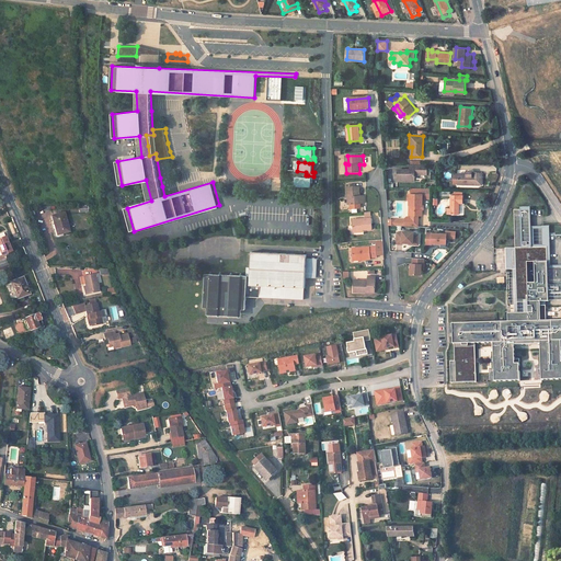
[(430,163),(413,163),(413,168),(401,168),(401,179),(418,180),(418,172),(430,172),(430,163)]
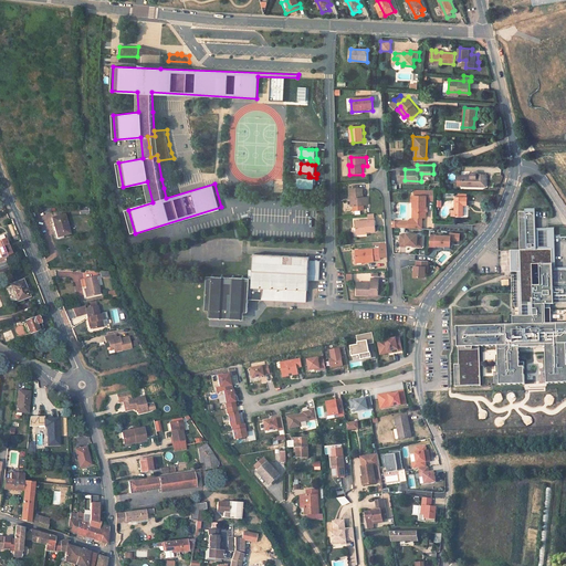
[(471,174),(462,174),(462,184),(486,185),(486,173),(478,173),(478,170),(471,170),(471,174)]
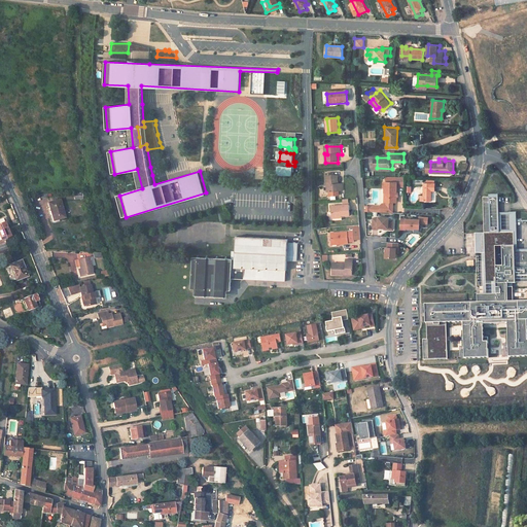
[(289,167),(285,167),(279,167),(278,175),(292,176),(292,168),(289,167)]
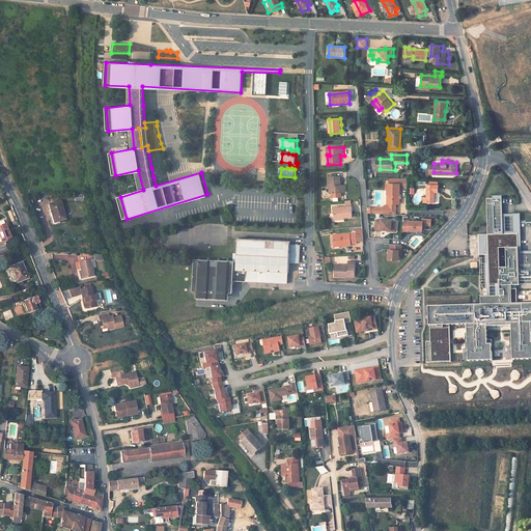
[(339,176),(328,177),(329,186),(332,186),(332,193),(346,192),(345,184),(341,184),(339,176)]
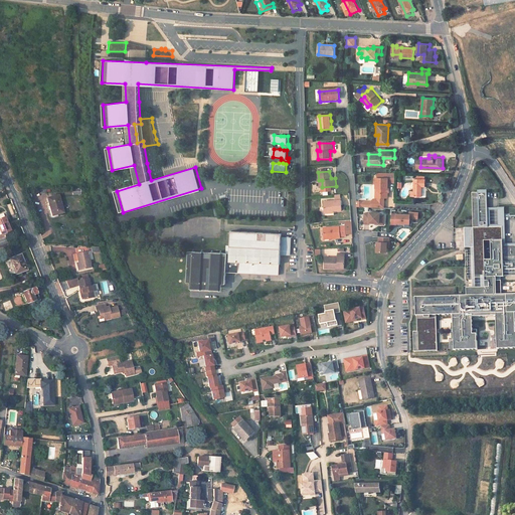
[(379,186),(378,196),(379,196),(379,198),(379,200),(387,200),(387,196),(388,196),(389,180),(396,180),(396,173),(389,173),(389,177),(377,176),(377,186),(379,186)]
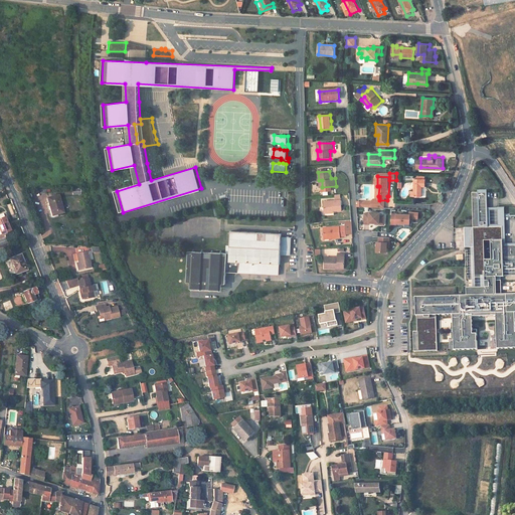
[(425,185),(425,177),(425,173),(418,173),(418,177),(414,177),(414,194),(422,194),(422,185),(425,185)]
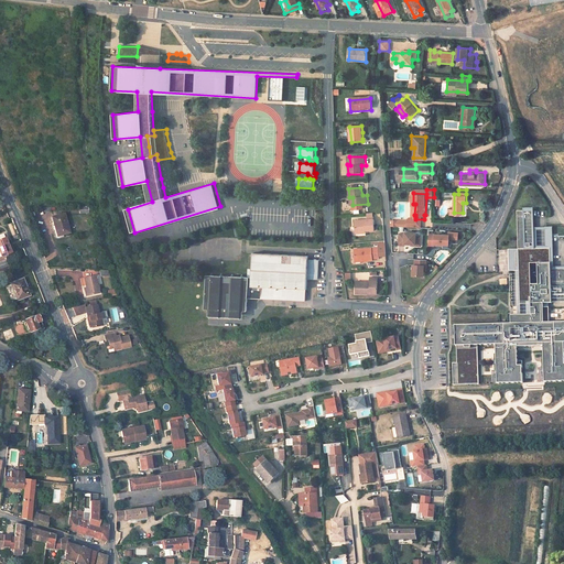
[(533,248),(532,212),(518,212),(518,272),(511,272),(512,323),(453,324),(453,359),(445,359),(446,391),(480,391),(480,368),(488,368),(489,391),(529,391),(529,366),(521,366),(521,350),(541,349),(542,386),(563,384),(563,350),(556,350),(556,343),(563,343),(563,322),(549,323),(549,303),(548,248),(533,248)]
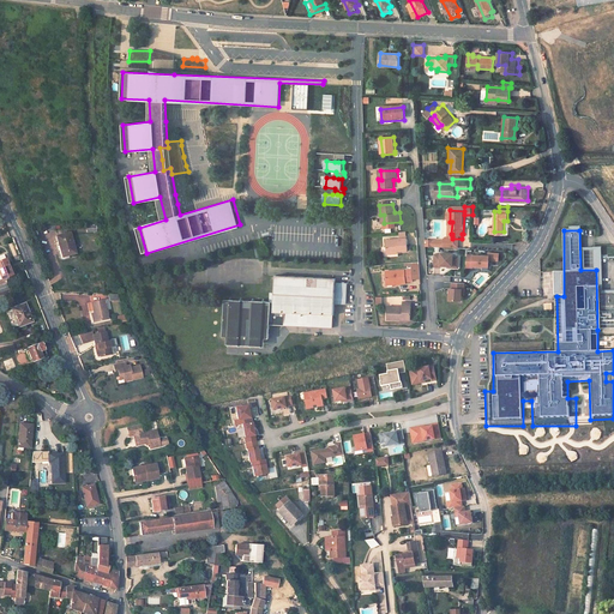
[(70,232),(56,235),(61,256),(76,252),(70,232)]
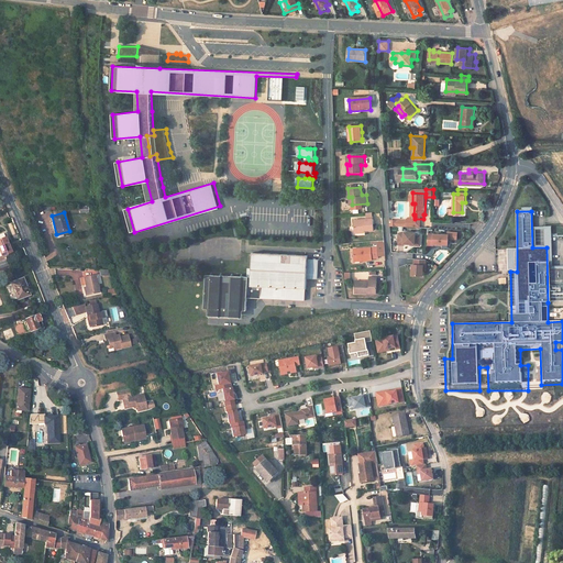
[(366,213),(365,213),(365,219),(353,219),(354,230),(365,230),(374,229),(373,213),(366,213)]
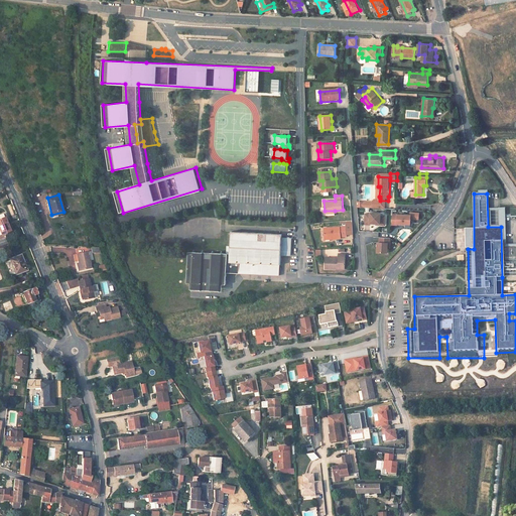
[(2,212),(0,213),(0,234),(9,230),(2,212)]
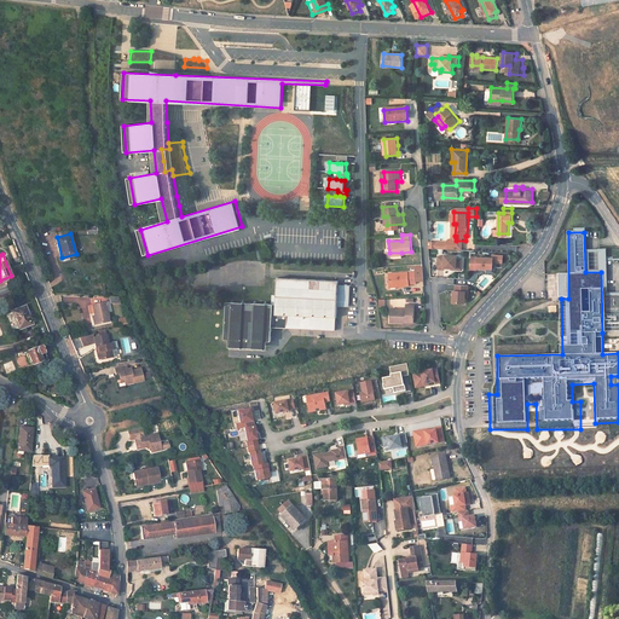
[(452,268),(462,268),(463,258),(457,258),(457,254),(446,254),(446,255),(439,255),(438,267),(445,268),(445,266),(452,266),(452,268)]
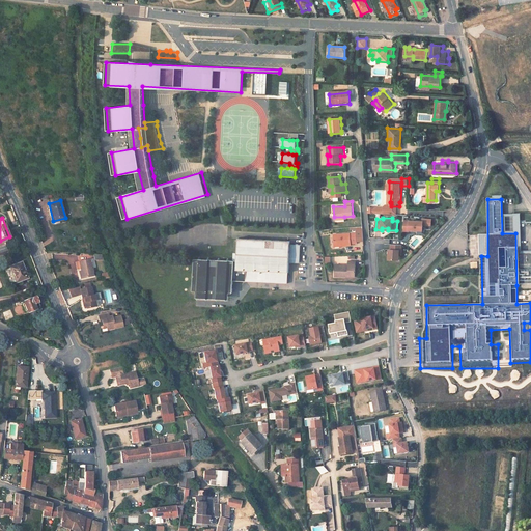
[(410,229),(410,228),(423,228),(424,220),(404,219),(404,229),(410,229)]
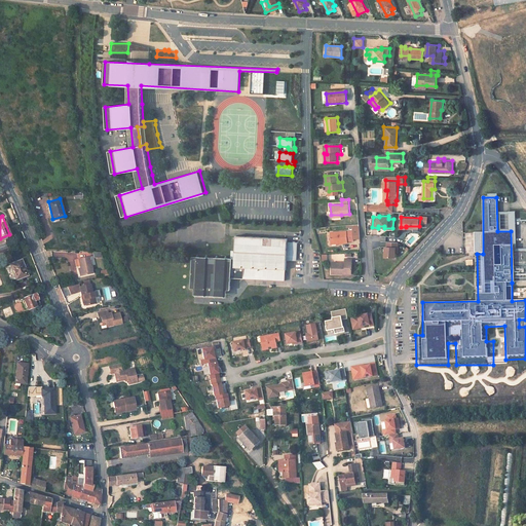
[(353,231),(333,232),(333,241),(341,240),(341,243),(350,243),(350,241),(354,241),(354,239),(353,231)]
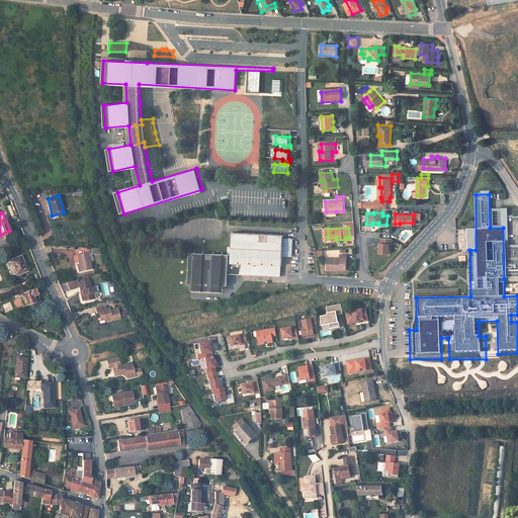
[(281,266),(282,266),(282,254),(292,255),(292,237),(283,237),(283,235),(232,233),(232,256),(190,254),(189,285),(192,285),(225,286),(229,286),(229,275),(229,272),(280,273),(281,266)]
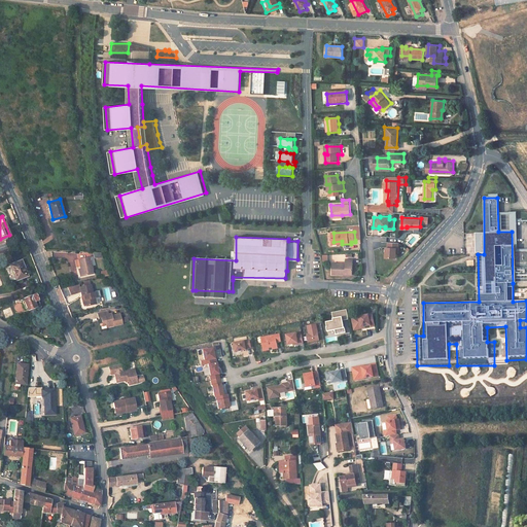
[(0,251),(8,249),(5,240),(0,241),(0,251)]
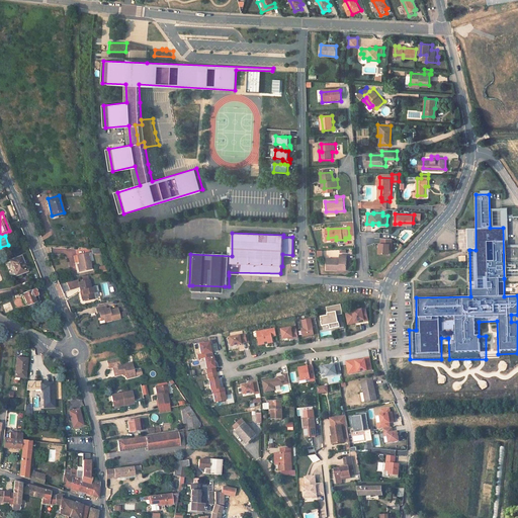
[(389,253),(389,247),(393,247),(393,238),(382,237),(381,243),(379,243),(379,252),(389,253)]
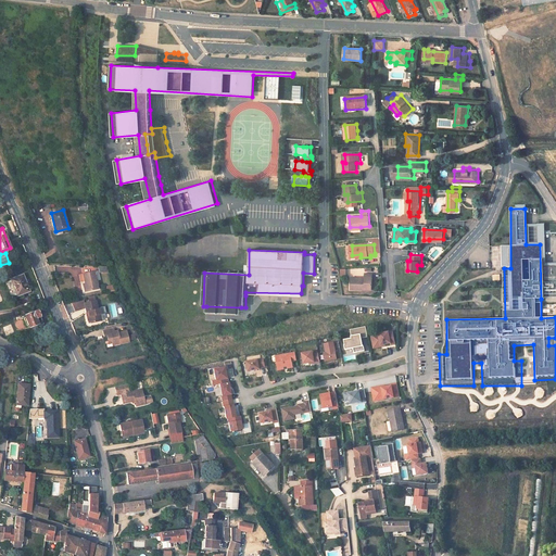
[(83,278),(85,291),(100,288),(96,270),(83,274),(84,278),(83,278)]
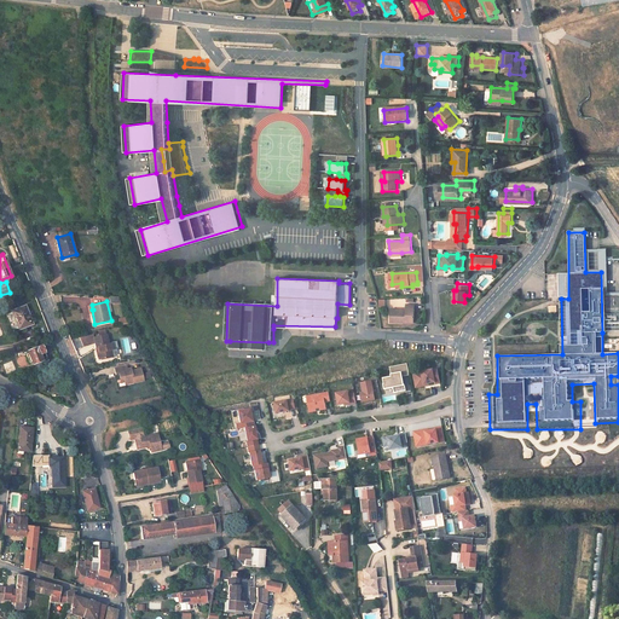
[(405,304),(405,308),(392,307),(391,323),(411,324),(412,322),(414,320),(415,304),(405,304)]
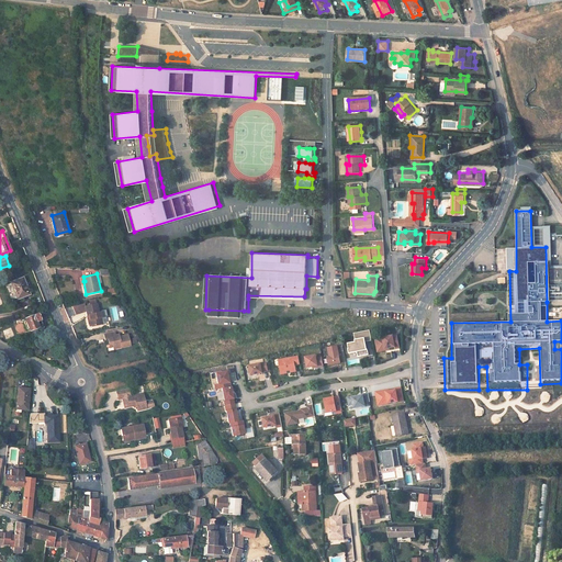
[(23,278),(10,283),(15,299),(29,293),(23,278)]
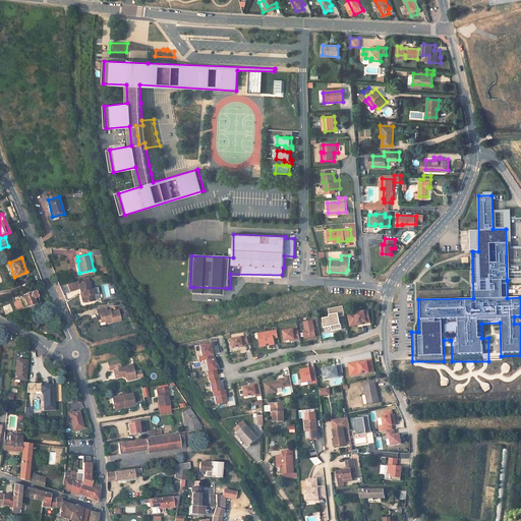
[(92,289),(90,281),(89,276),(83,278),(84,283),(79,284),(78,278),(73,280),(74,287),(79,286),(80,292),(82,292),(83,295),(81,296),(82,300),(84,302),(94,300),(93,294),(95,293),(94,289),(92,289)]
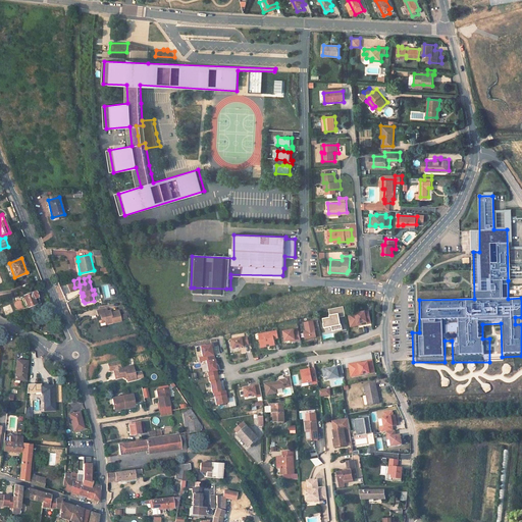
[(35,290),(21,295),(28,309),(36,306),(34,300),(38,299),(35,290)]
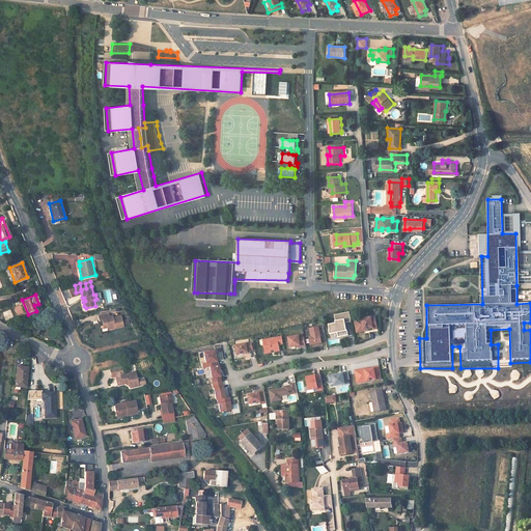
[(348,334),(346,324),(354,322),(351,310),(335,314),(336,323),(330,324),(332,333),(339,331),(340,335),(348,334)]
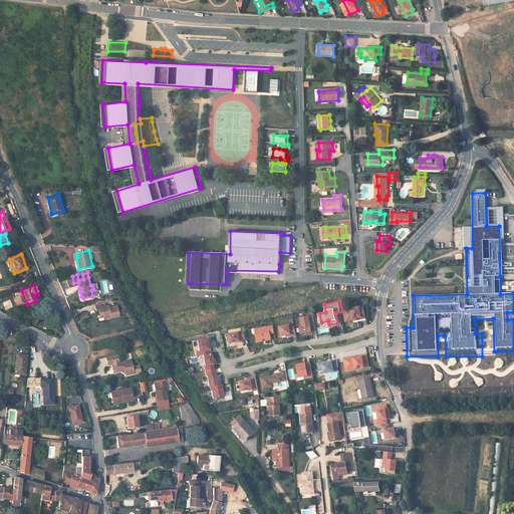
[(103,304),(94,306),(95,310),(97,310),(98,314),(101,313),(102,317),(109,316),(109,318),(117,316),(116,306),(108,308),(107,306),(104,306),(103,304)]
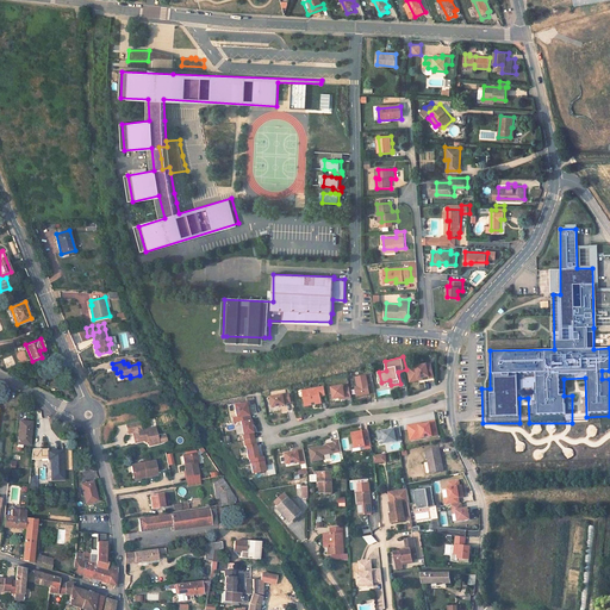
[(433,361),(408,366),(410,380),(423,378),(423,377),(429,375),(430,377),(435,375),(433,361)]
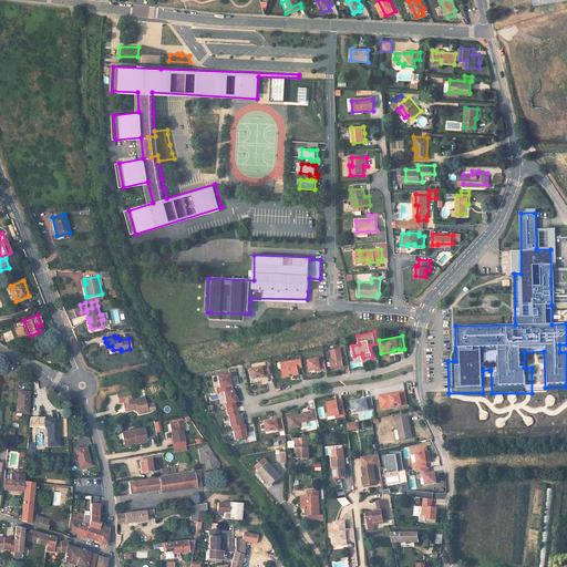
[(332,350),(333,359),(331,359),(332,368),(344,366),(341,349),(332,350)]
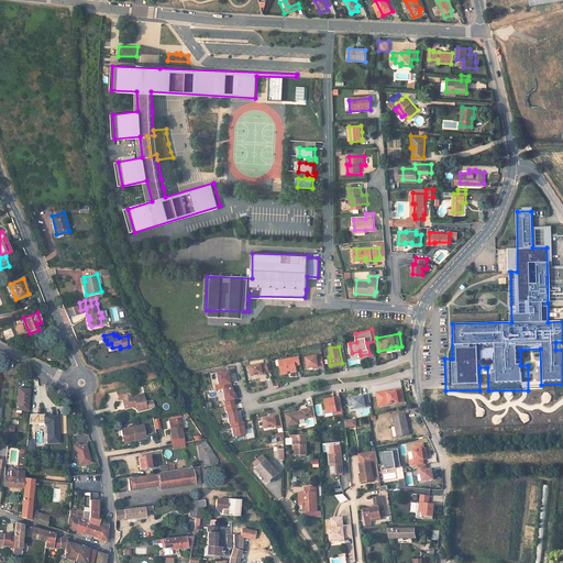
[(323,357),(318,359),(318,355),(307,357),(309,367),(315,366),(316,367),(324,366),(323,357)]
